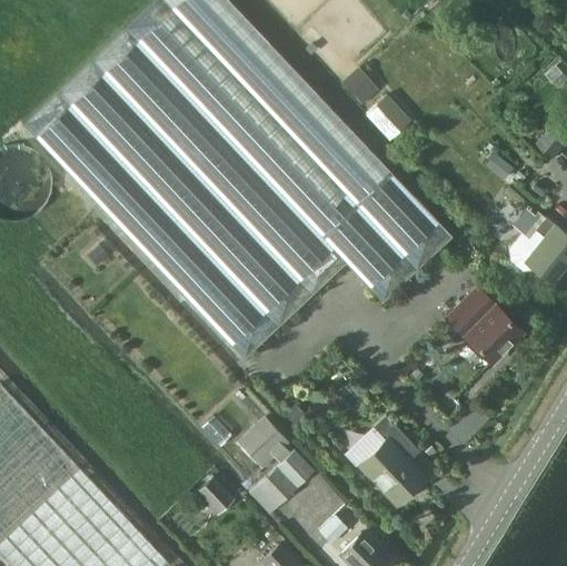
[(383,305),(453,238),(229,0),(156,0),(23,125),(246,359),(347,262),(383,305)]
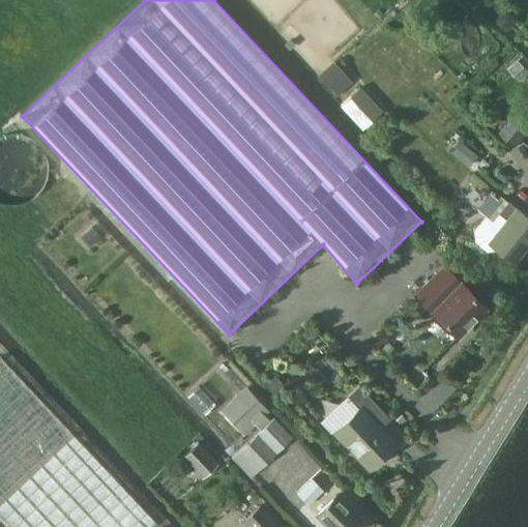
[(335,63),(319,78),(321,80),(330,90),(346,77),(336,65),(335,63)]
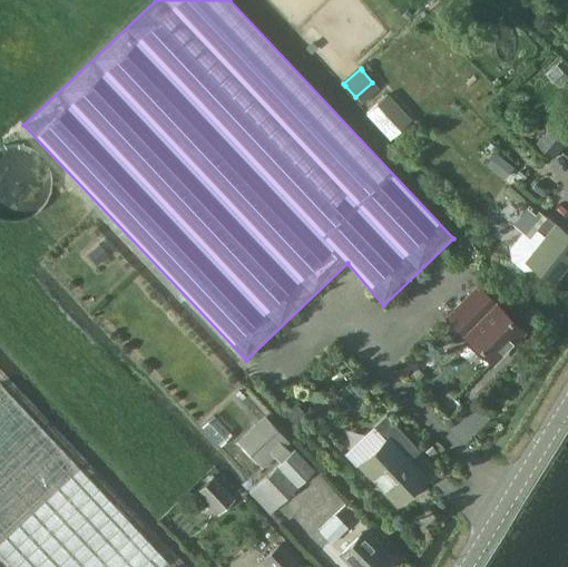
[(392,143),(413,123),(389,97),(368,116),(392,143)]
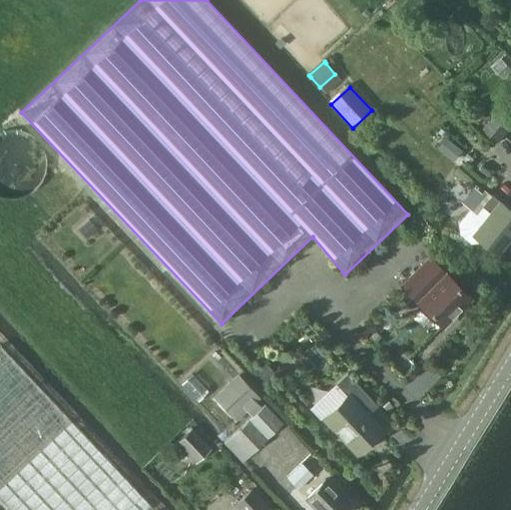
[(510,126),(501,118),(487,134),(500,146),(510,133),(510,126)]
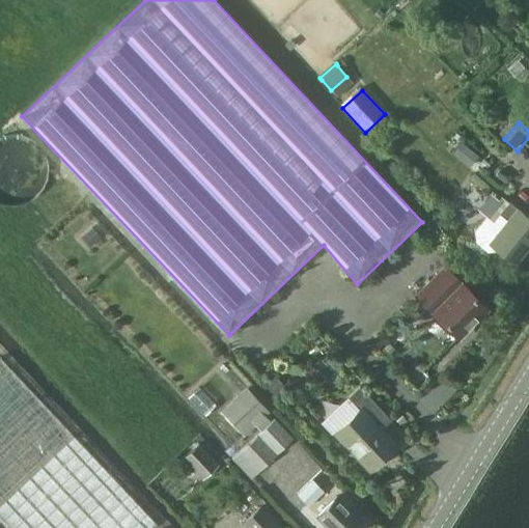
[(44,176),(44,175),(44,170),(42,164),(39,160),(34,154),(30,150),(25,148),(20,146),(12,146),(6,147),(1,149),(0,149),(0,200),(4,203),(11,204),(17,204),(22,203),(28,201),(32,199),(36,195),(42,187),(44,181),(44,176)]
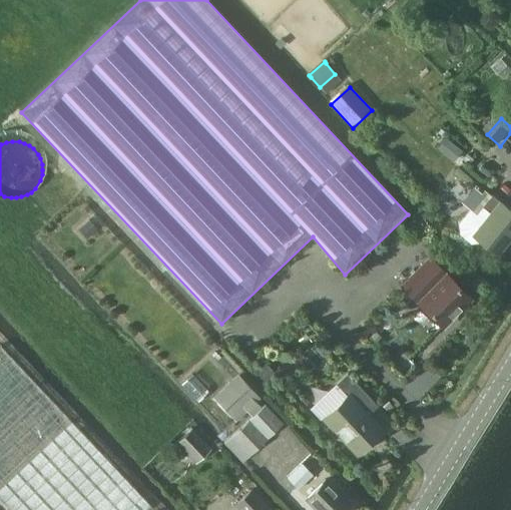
[(449,141),(440,151),(456,164),(464,154),(449,141)]
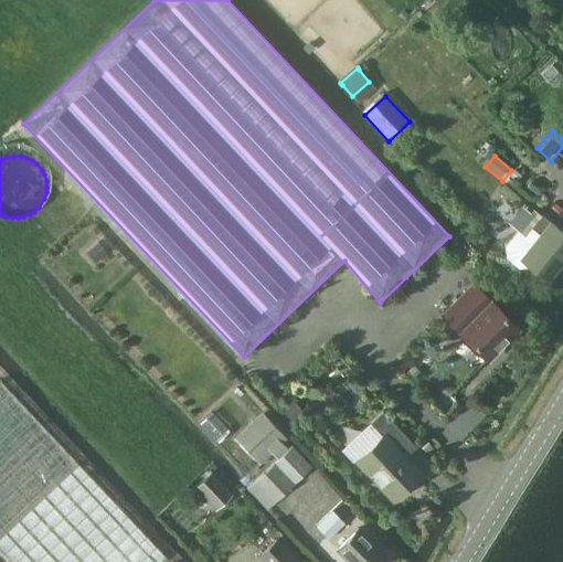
[(551,224),(543,218),(527,239),(519,233),(506,248),(507,261),(519,271),(524,271),(529,266),(550,284),(562,266),(562,231),(551,222),(551,224)]
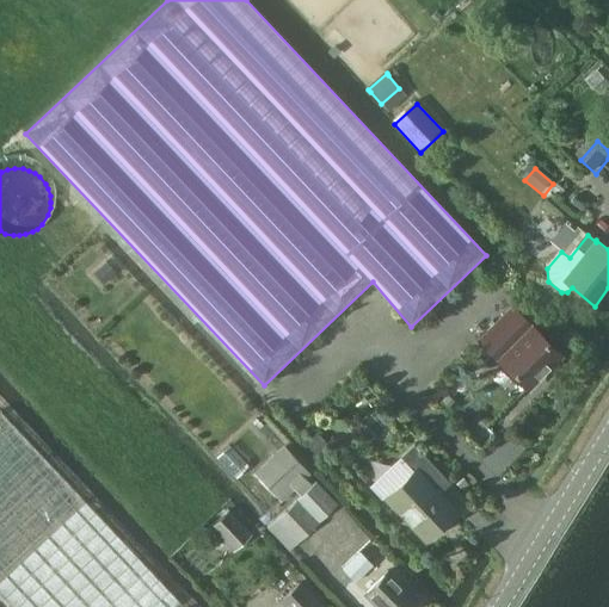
[(529,390),(561,358),(514,310),(479,345),(529,390)]
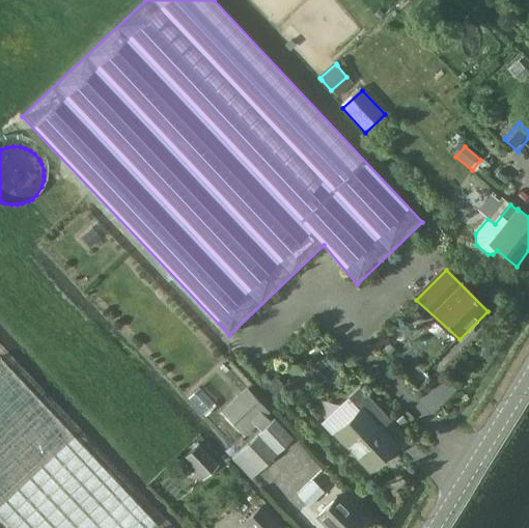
[(3,360),(0,362),(0,515),(11,527),(160,527),(158,525),(3,360)]
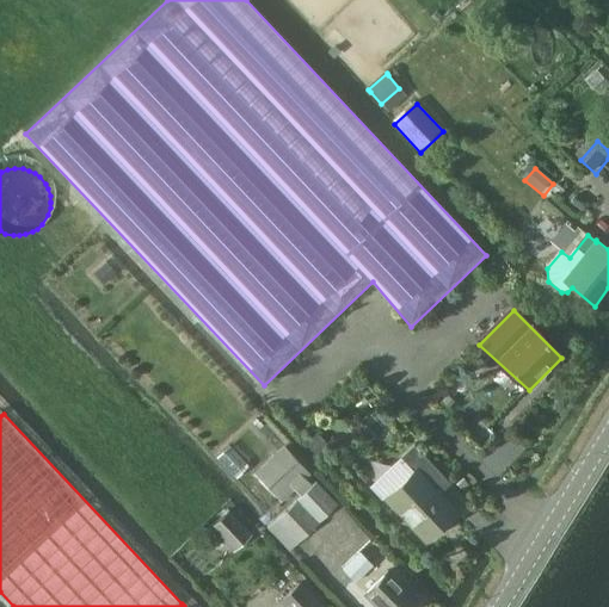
[(417,446),(370,489),(382,502),(385,500),(426,545),(461,513),(443,494),(453,485),(417,446)]
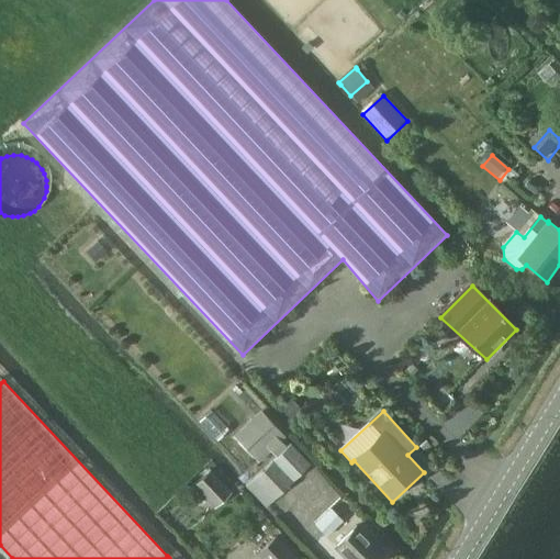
[(288,449),(282,444),(287,440),(261,413),(236,438),(260,466),(273,454),(278,459),(247,488),(268,510),(313,467),(292,445),(288,449)]
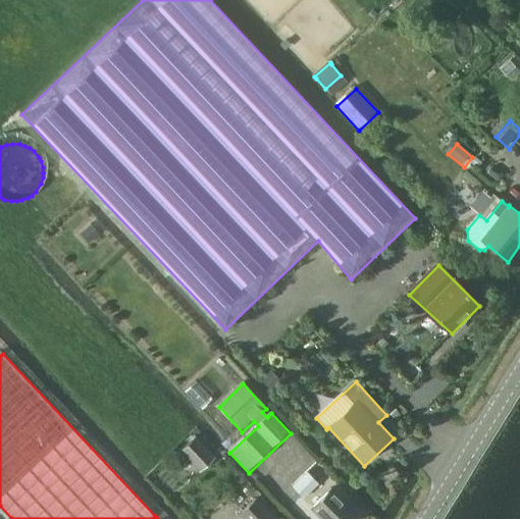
[(183,453),(196,468),(201,474),(216,459),(197,437),(183,453)]
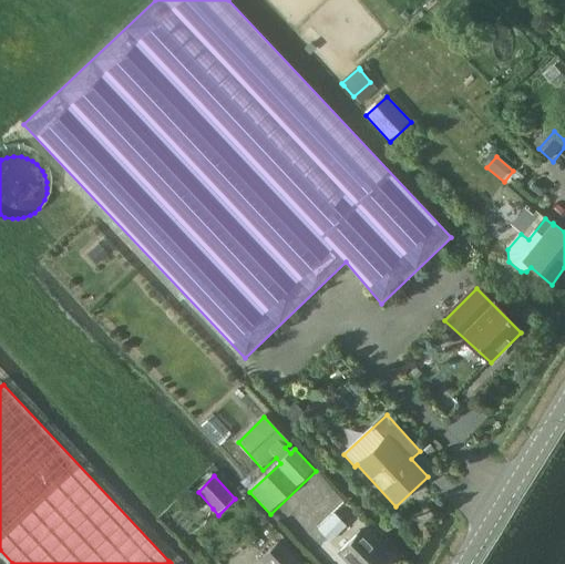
[(331,542),(348,527),(336,514),(319,530),(331,542)]
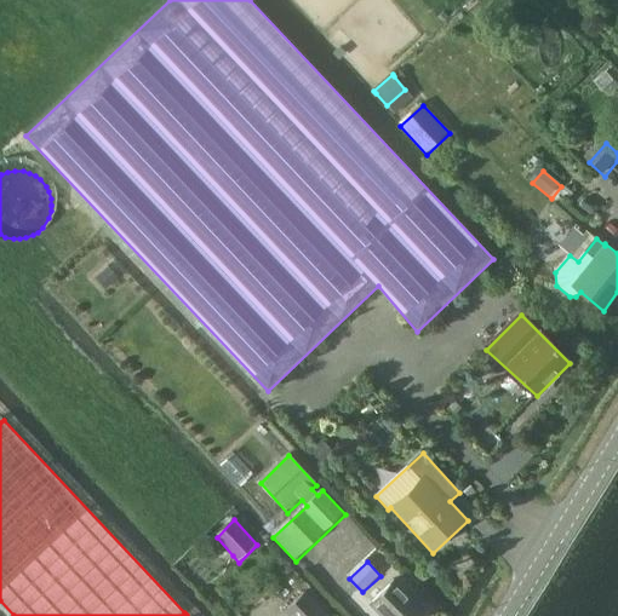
[(419,615),(424,611),(394,581),(371,604),(383,615),(419,615)]
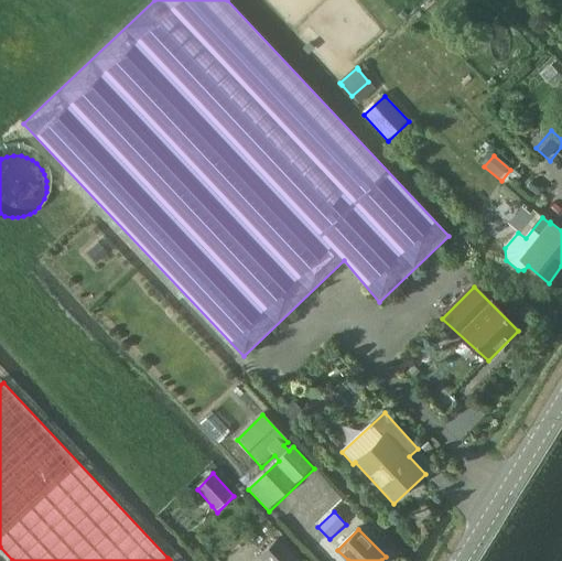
[(298,560),(278,539),(259,558),(261,560),(298,560)]
